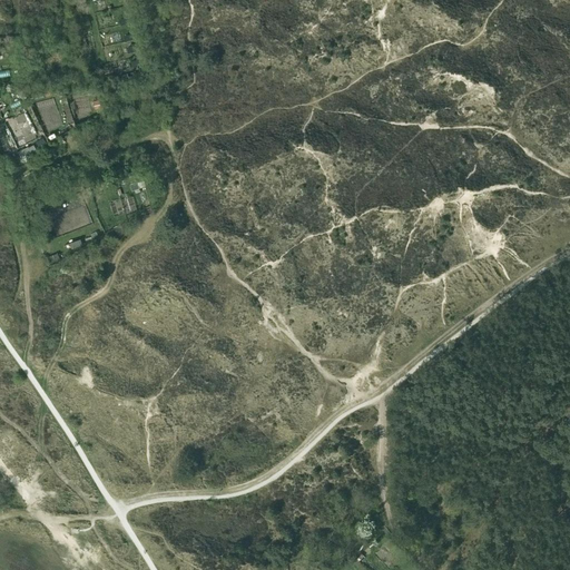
[(56,97),(38,102),(47,129),(64,124),(56,97)]
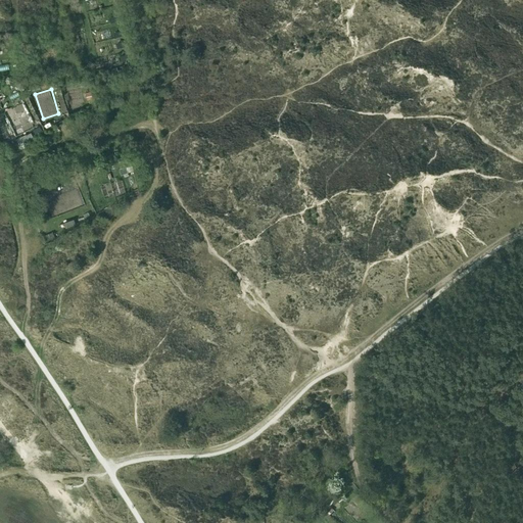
[(6,109),(19,136),(36,128),(24,101),(6,109)]
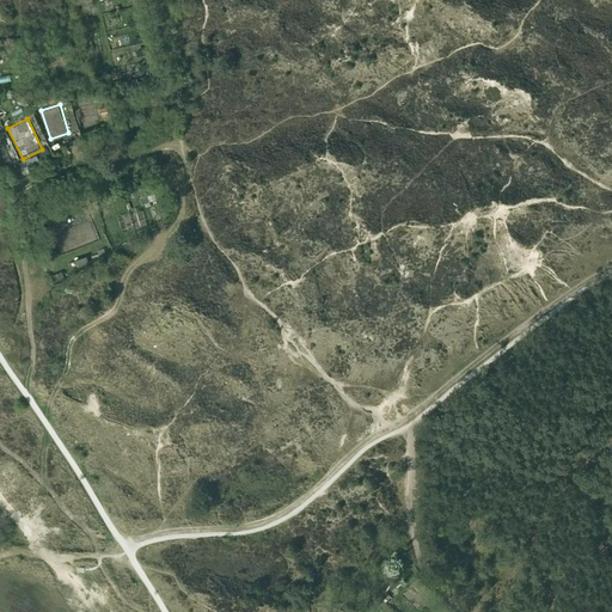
[(47,147),(40,152),(42,157),(42,158),(50,153),(49,153),(47,147)]
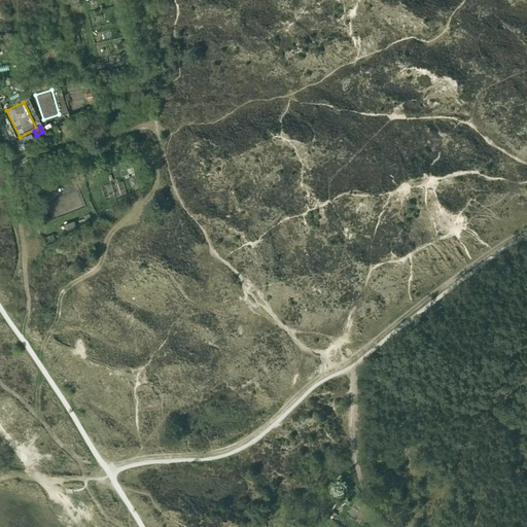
[(72,208),(66,195),(47,204),(54,217),(72,208)]
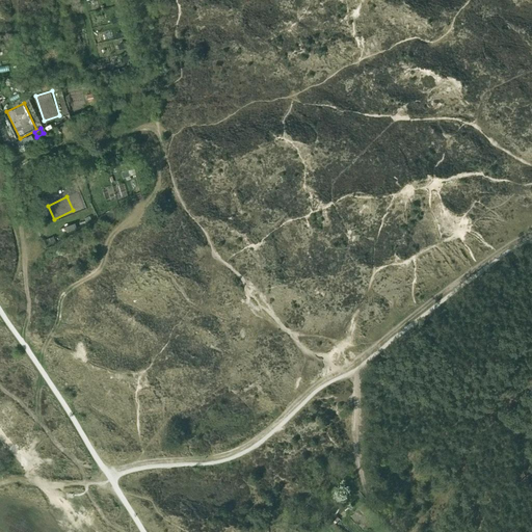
[(68,231),(78,229),(77,221),(67,223),(68,231)]
